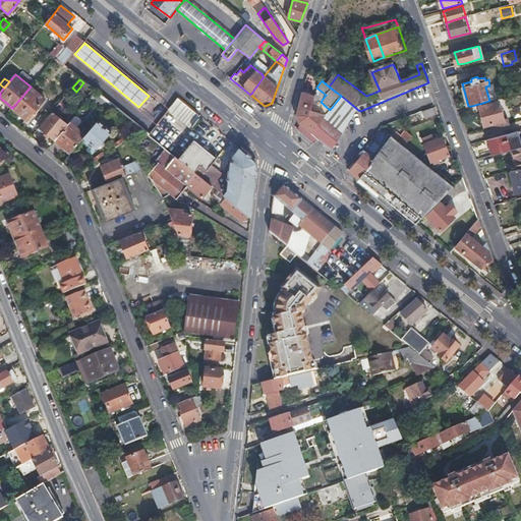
[(44,98),(31,87),(12,108),(26,119),(44,98)]
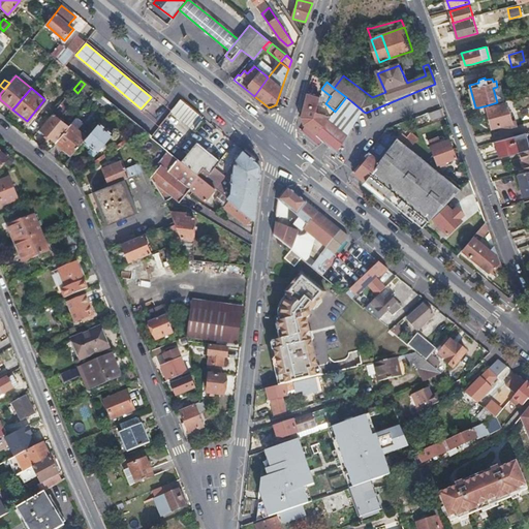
[(110,110),(113,106),(96,93),(93,97),(110,110)]
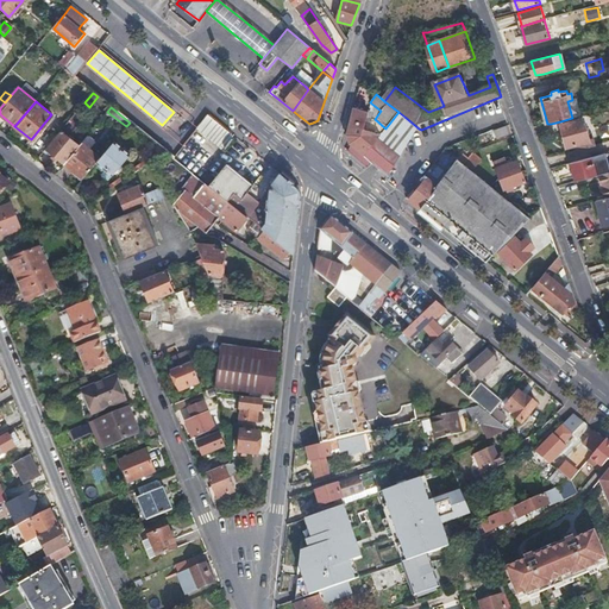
[(372,114),(352,110),(345,135),(346,139),(349,144),(351,145),(363,155),(378,137),(362,130),(366,119),(370,119),(372,114)]
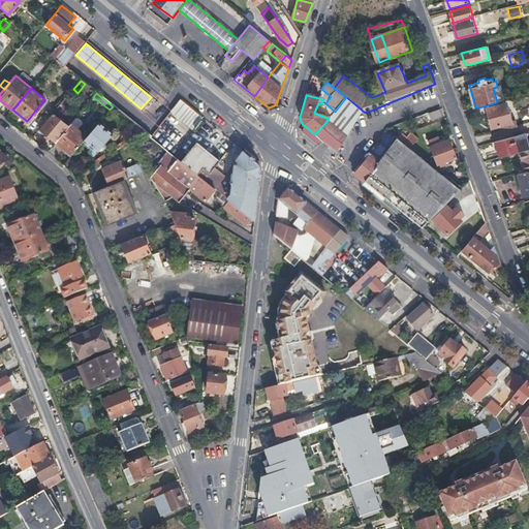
[(335,112),(329,119),(315,134),(321,139),(323,142),(337,153),(368,115),(366,113),(364,112),(362,113),(353,106),(349,110),(346,107),(351,101),(346,97),(335,112)]
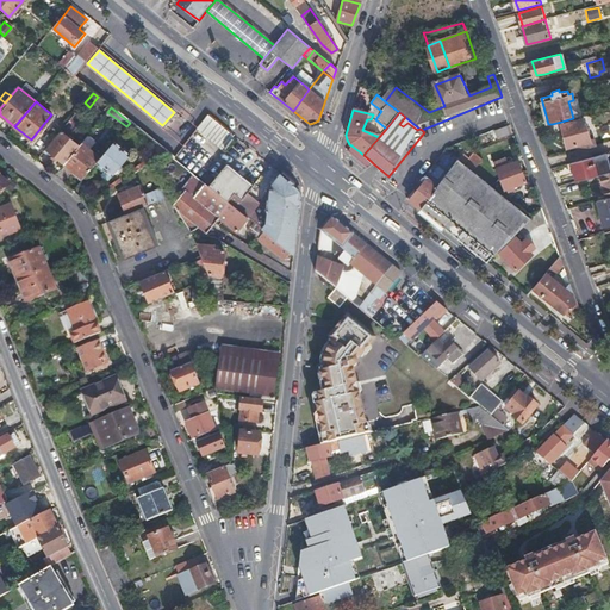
[(221,150),(232,135),(210,116),(197,131),(221,150)]
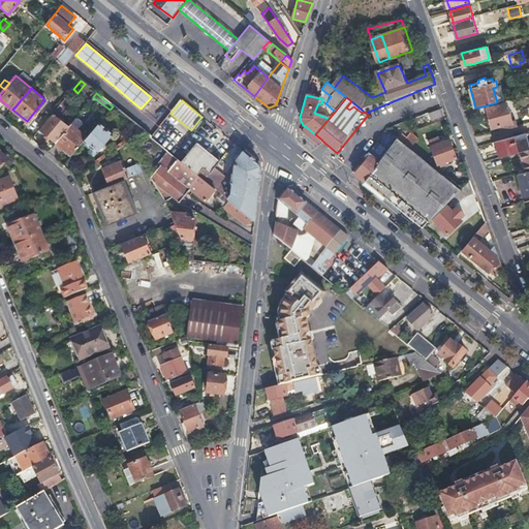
[(497,102),(487,105),(493,129),(502,126),(504,131),(518,128),(516,122),(512,123),(507,104),(498,106),(497,102)]
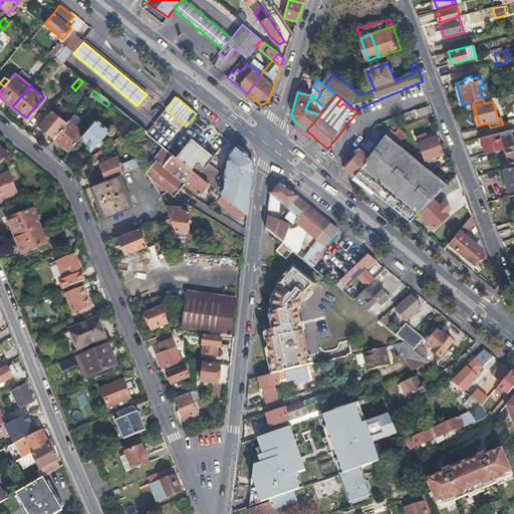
[(434,110),(431,103),(418,110),(421,116),(434,110)]
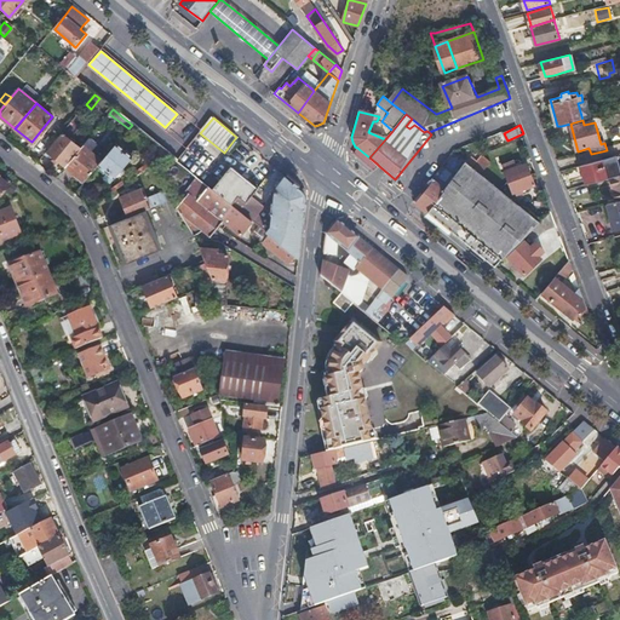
[(62,133),(46,153),(65,168),(80,149),(62,133)]
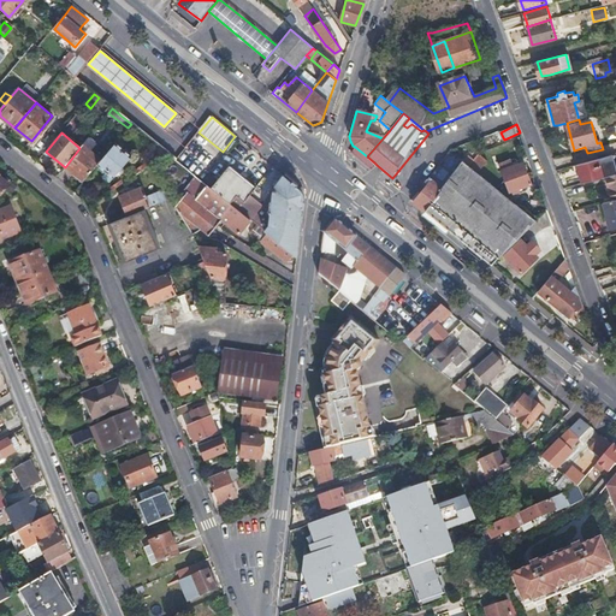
[(80,148),(65,167),(83,182),(90,172),(100,161),(89,153),(95,146),(87,140),(80,148)]
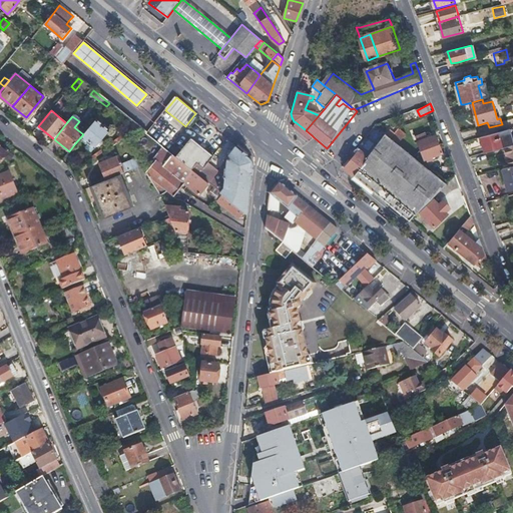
[(296,122),(292,126),(302,134),(309,140),(312,135),(306,130),(296,122)]
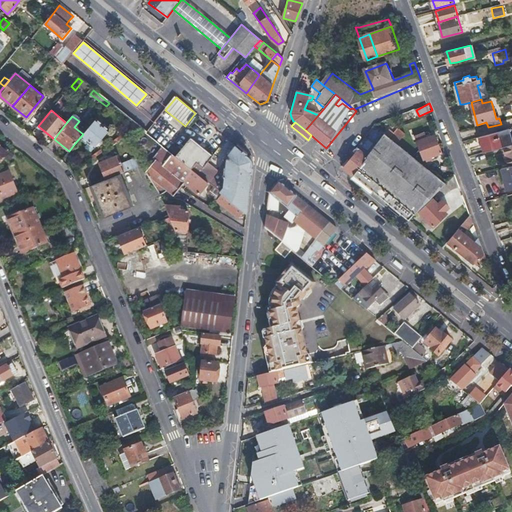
[(83,134),(75,143),(77,145),(76,148),(80,151),(83,150),(88,155),(104,136),(90,125),(83,134)]
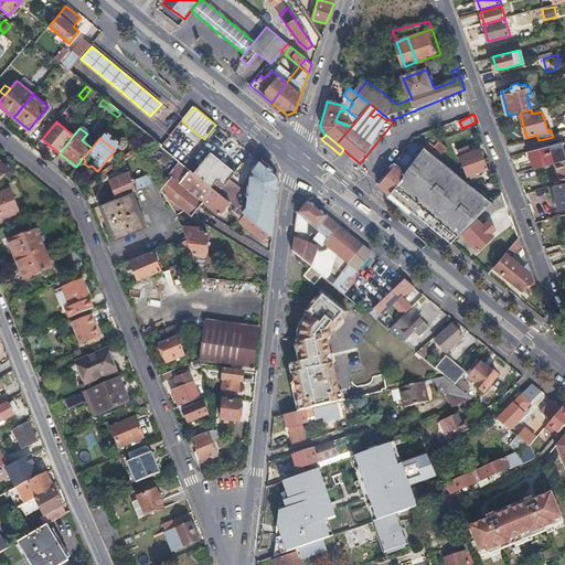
[(174,158),(161,147),(153,141),(148,146),(177,169),(178,169),(185,176),(190,170),(174,158)]
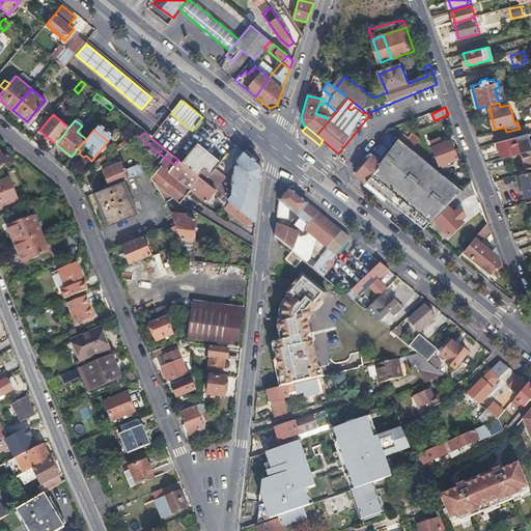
[(422,141),(417,136),(409,146),(415,151),(422,141)]
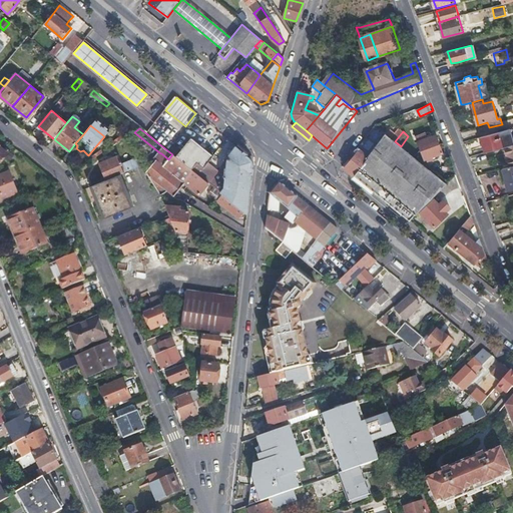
[(426,131),(416,136),(424,158),(426,158),(427,160),(434,158),(433,155),(442,151),(436,134),(428,137),(426,131)]
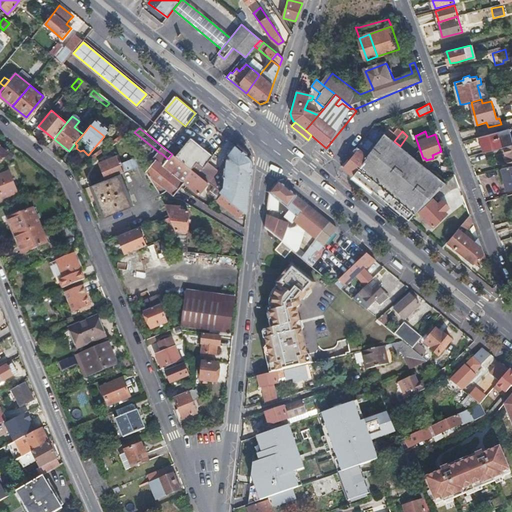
[(492,133),(480,137),(484,152),(503,147),(499,132),(492,133)]
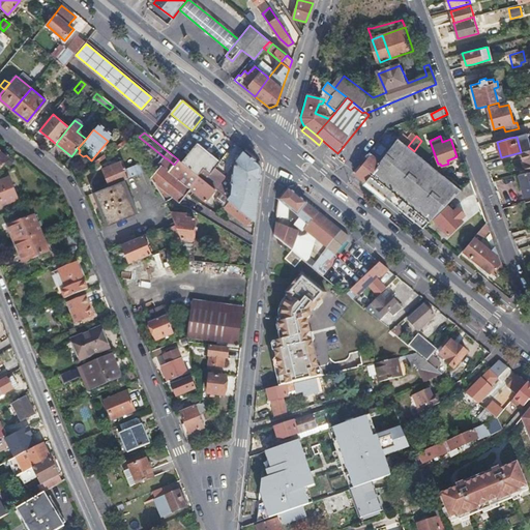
[(414,151),(408,146),(402,141),(389,155),(366,181),(422,228),(450,201),(462,189),(414,151)]
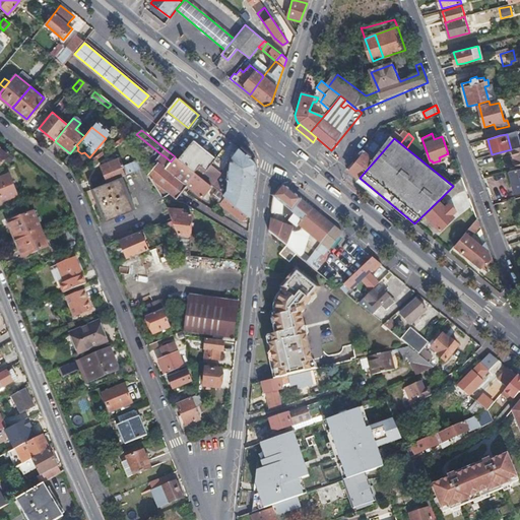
[(200,177),(210,165),(215,158),(193,140),(178,159),(196,174),(200,177)]
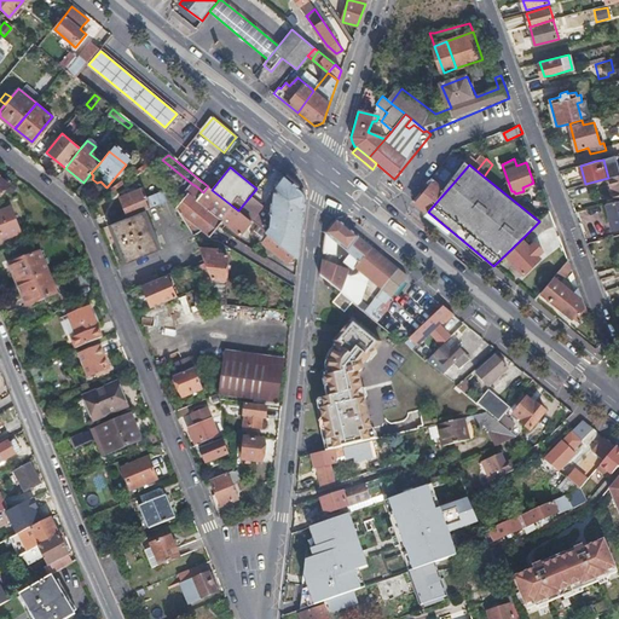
[(432,184),(443,171),(440,169),(431,183),(432,184)]
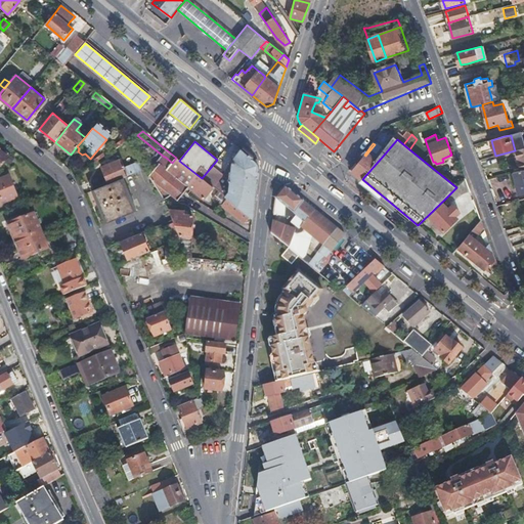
[(362,179),(385,154),(375,144),(365,156),(358,165),(352,172),(360,179),(362,179)]
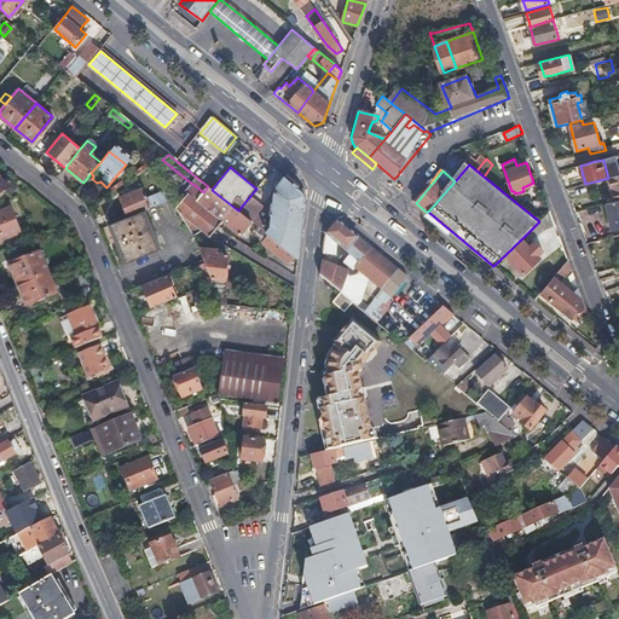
[(618,174),(608,178),(615,201),(618,200),(618,174)]
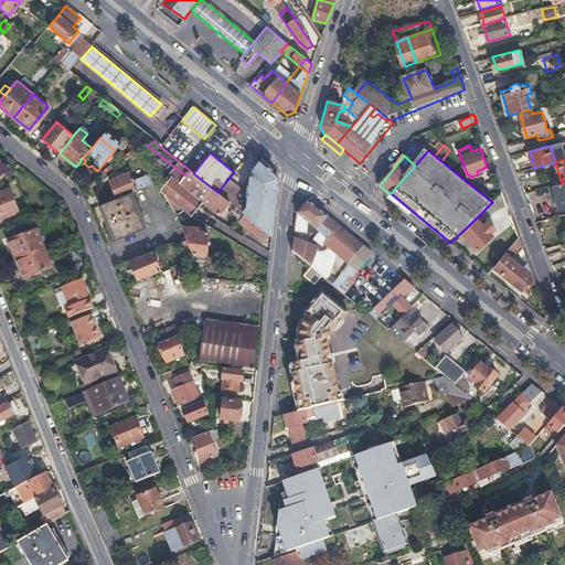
[(268,233),(272,236),(278,182),(275,177),(273,171),(259,161),(248,174),(241,188),(228,179),(217,192),(228,202),(235,206),(242,212),(243,213),(245,214),(268,233)]
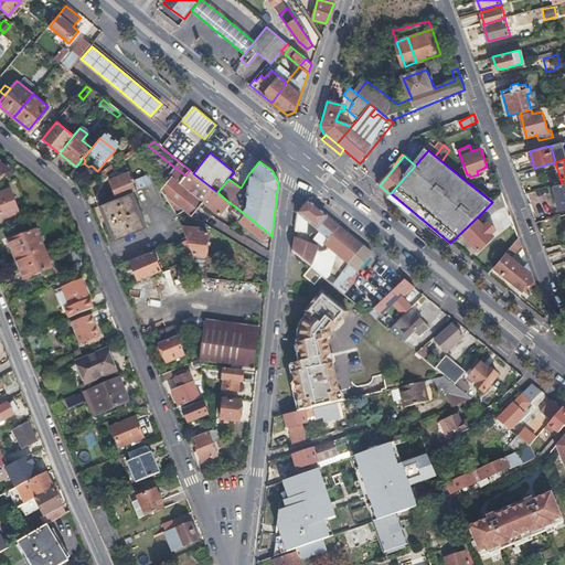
[(166,182),(160,190),(169,196),(185,176),(178,169),(177,169),(166,182)]
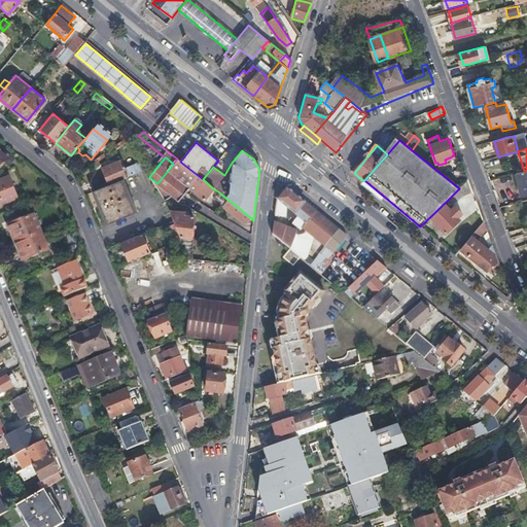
[(157,183),(173,196),(178,201),(188,188),(199,176),(180,162),(177,159),(173,164),(157,183)]
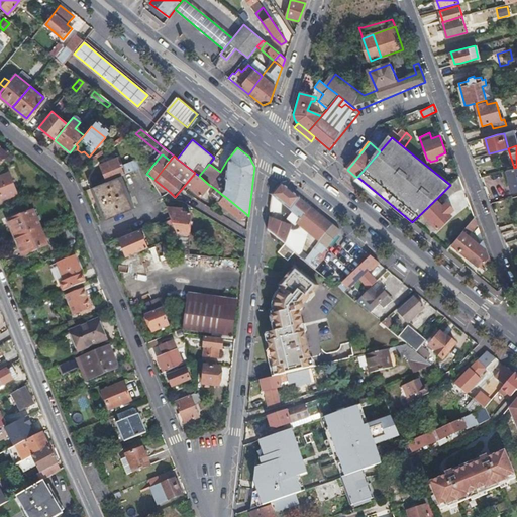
[(107,181),(120,176),(126,173),(119,160),(101,167),(107,181)]
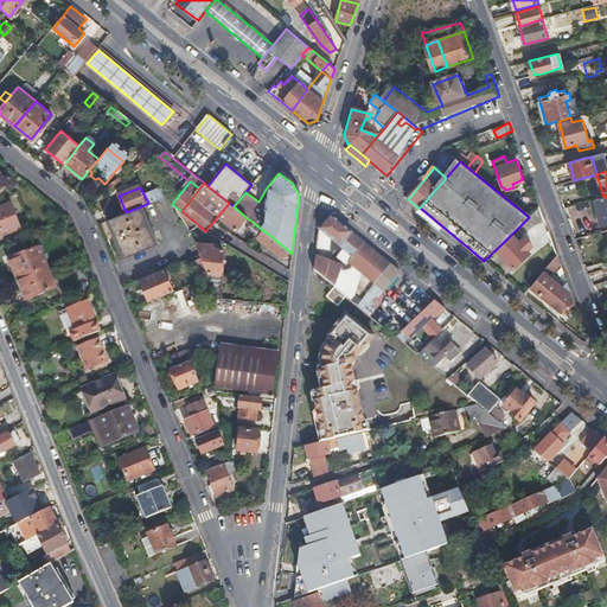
[(406,198),(408,199),(415,191),(413,189),(406,198)]
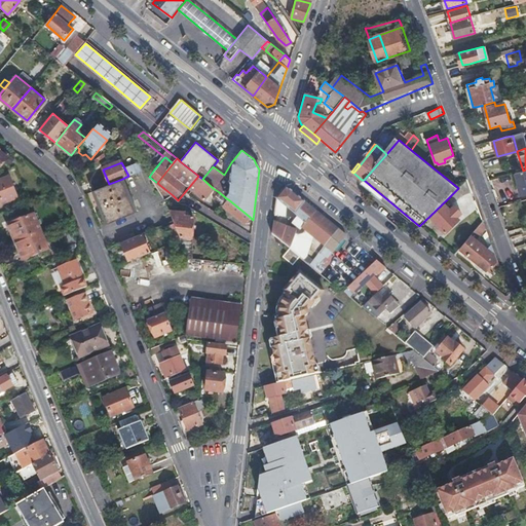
[(525,170),(523,171),(514,174),(518,189),(521,189),(523,195),(525,193),(525,170)]
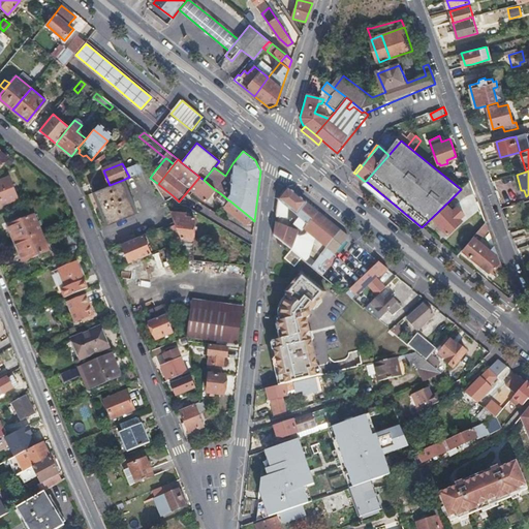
[(189,189),(192,192),(204,201),(214,189),(204,180),(199,177),(189,189)]
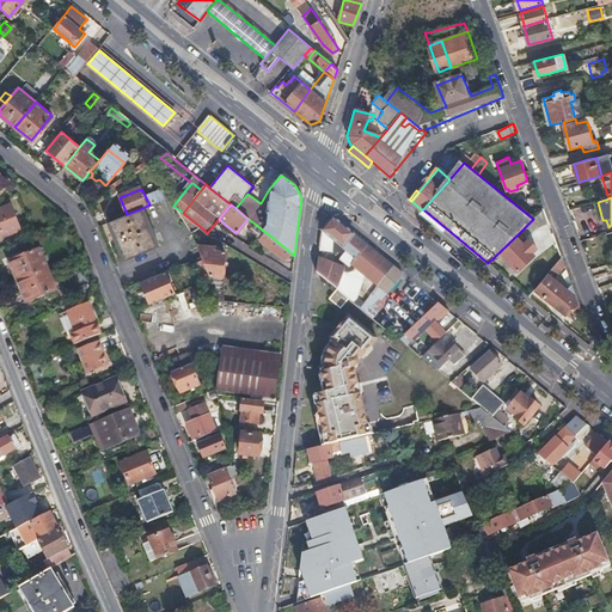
[(12,206),(0,209),(0,238),(22,230),(12,206)]
